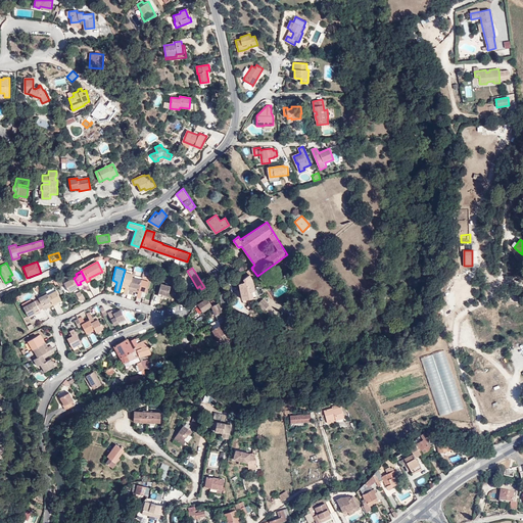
[(125,272),(123,282),(130,284),(132,276),(133,274),(125,272)]
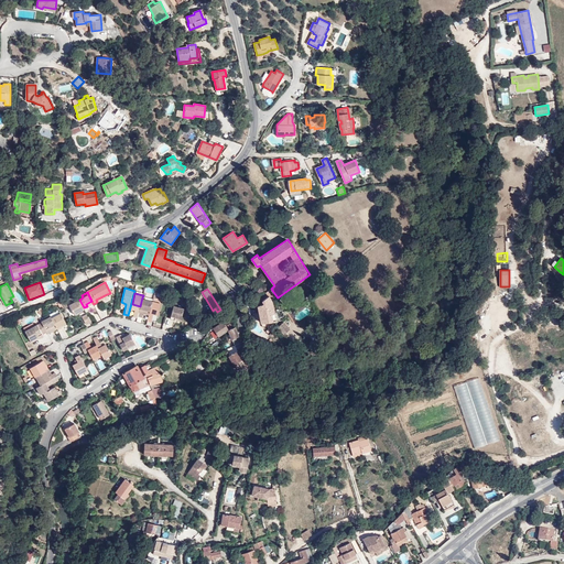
[(270,295),(262,301),(264,303),(258,305),(261,323),(271,322),(273,322),(272,314),(274,313),(273,302),(272,300),(270,295)]
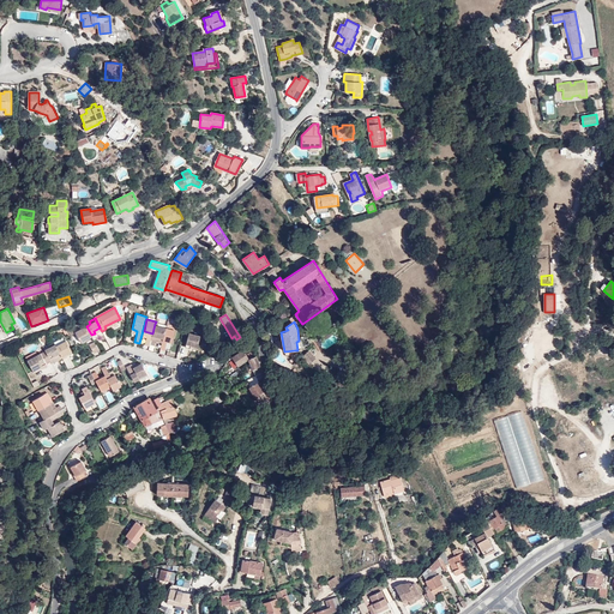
[(151,336),(150,343),(155,344),(156,339),(156,338),(163,339),(162,342),(161,349),(164,349),(167,341),(172,342),(175,329),(167,326),(167,327),(157,325),(155,324),(152,333),(151,336)]
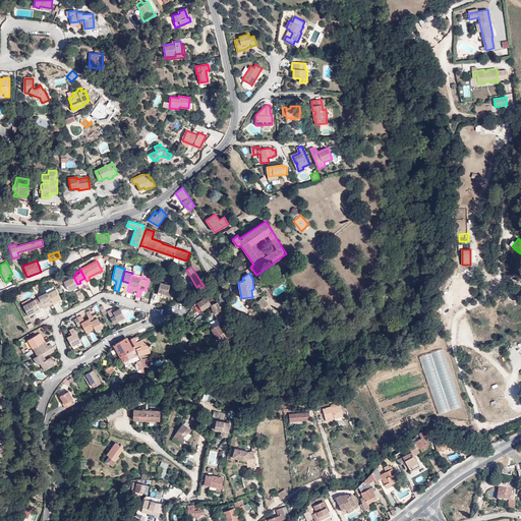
[(77,284),(73,277),(64,281),(69,290),(73,288),(73,287),(75,286),(75,287),(77,285),(77,284)]
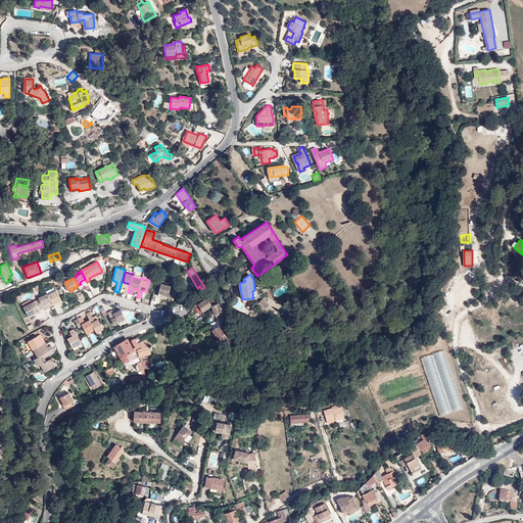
[(162,292),(169,294),(171,285),(161,282),(158,294),(162,295),(162,294),(162,292)]
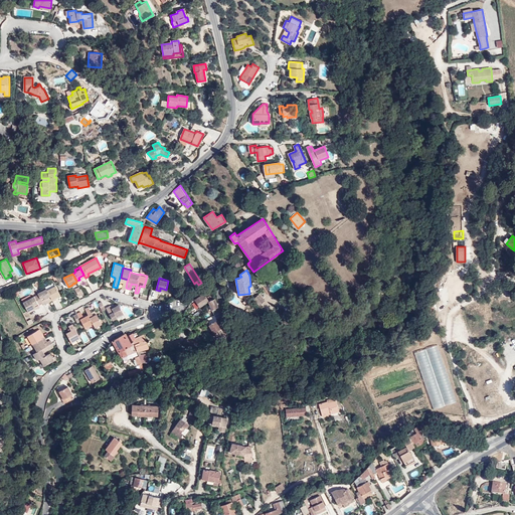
[(278,282),(269,290),(272,295),(281,287),(278,282)]
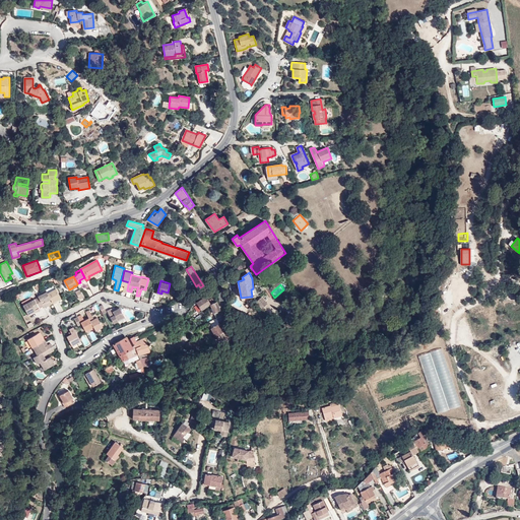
[(48,291),(39,296),(39,297),(44,306),(45,308),(49,306),(48,304),(47,303),(52,300),(53,302),(54,304),(58,302),(57,301),(57,300),(61,298),(57,288),(49,293),(48,291)]
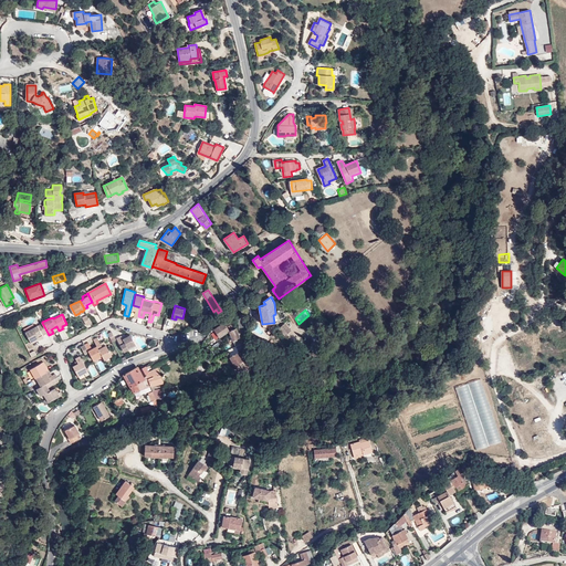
[(238,322),(239,327),(245,325),(244,315),(237,316),(238,322)]
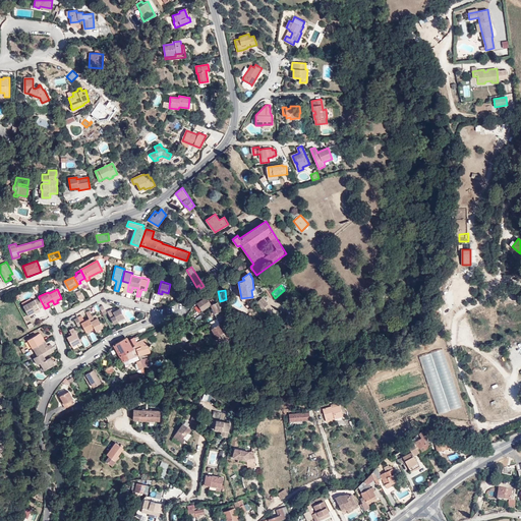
[(40,308),(44,306),(39,297),(23,305),(29,314),(36,310),(37,312),(41,310),(40,308)]
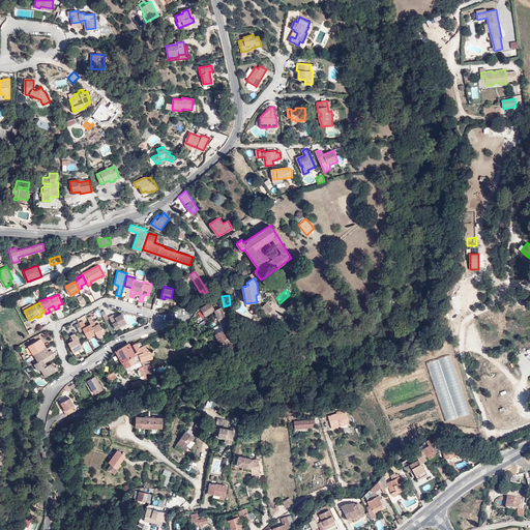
[(210,302),(200,308),(206,316),(214,310),(212,306),(210,302)]
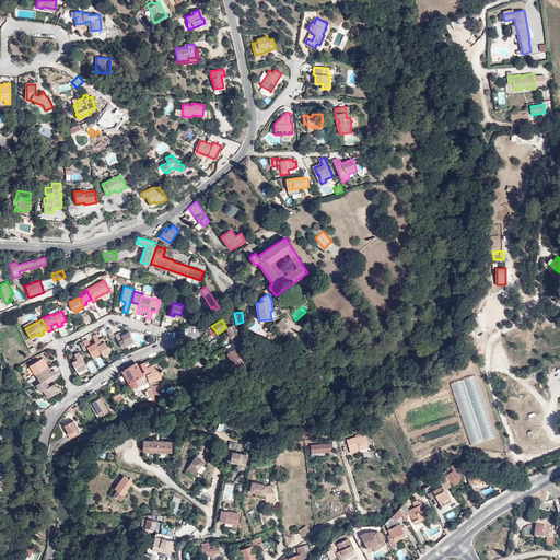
[(281,319),(275,325),(281,331),(287,327),(281,319)]
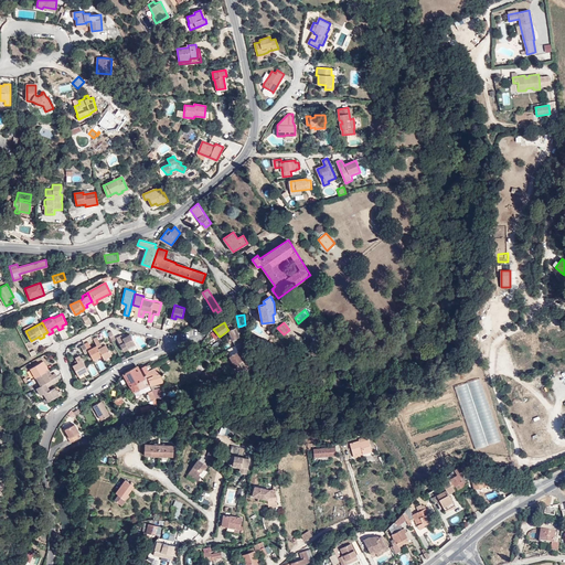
[(235,328),(228,330),(233,340),(240,337),(235,328)]
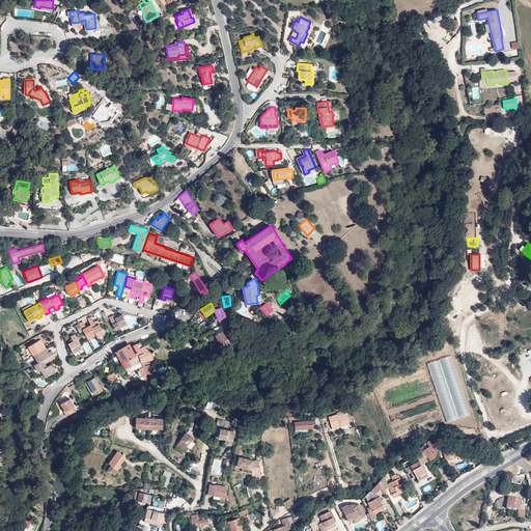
[(55,311),(59,319),(64,317),(59,309),(55,311)]
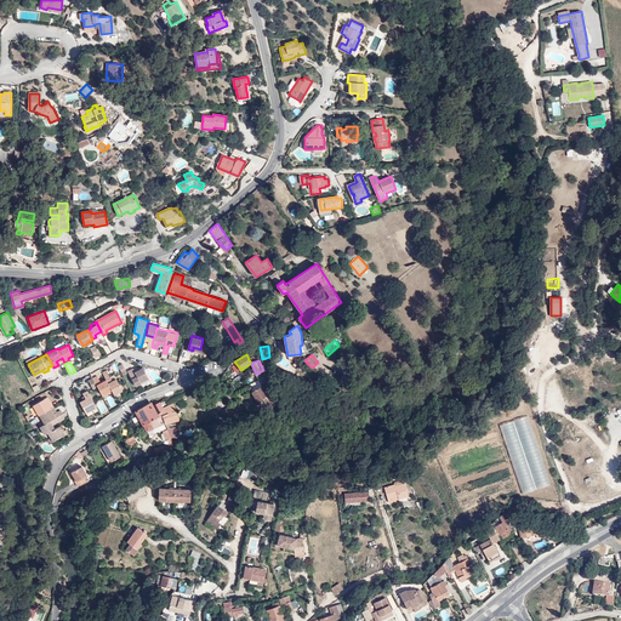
[(135,371),(134,369),(134,368),(127,370),(136,386),(141,383),(140,381),(148,376),(143,366),(141,368),(140,365),(137,368),(137,369),(135,371)]
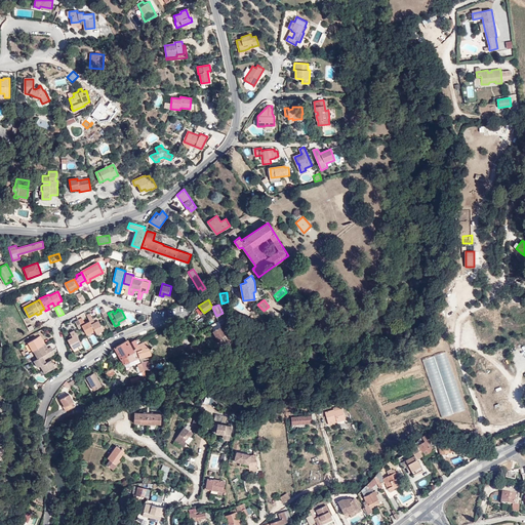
[(83,317),(79,319),(83,326),(87,334),(95,330),(96,331),(97,332),(105,329),(98,320),(95,321),(92,323),(90,321),(90,320),(86,323),(83,317)]
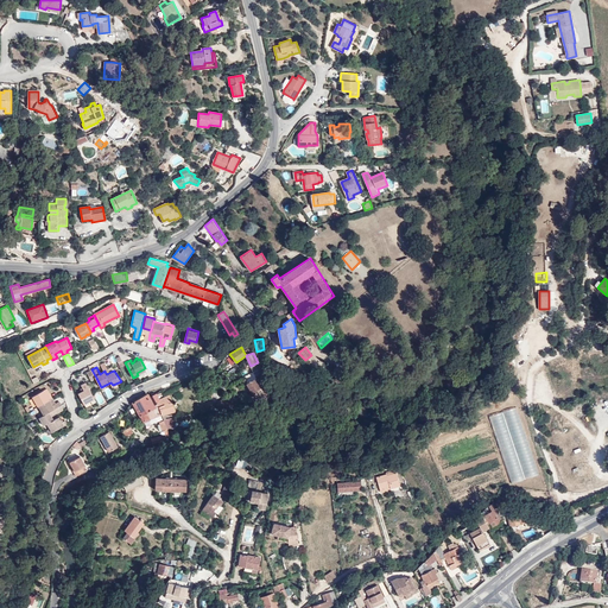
[(270,394),(270,393),(265,385),(261,387),(260,384),(257,378),(247,384),(254,396),(259,393),(260,396),(265,392),(267,396),(270,394)]
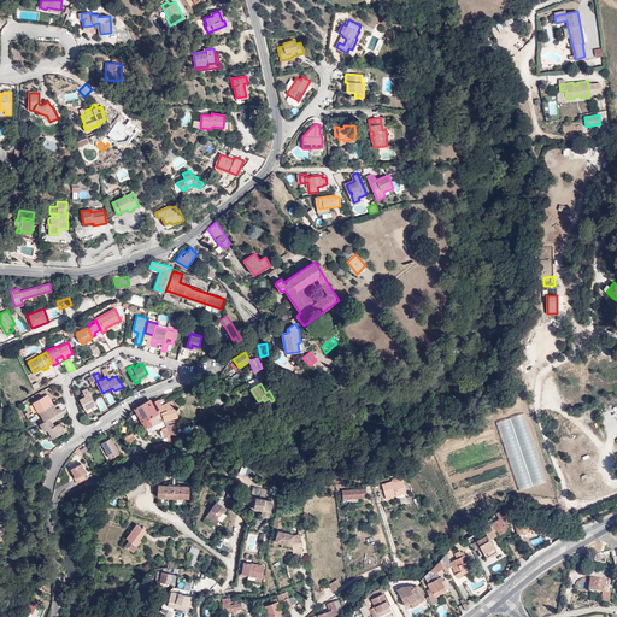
[(83,389),(84,393),(86,395),(83,397),(81,398),(86,409),(87,409),(97,404),(90,393),(88,387),(83,389)]
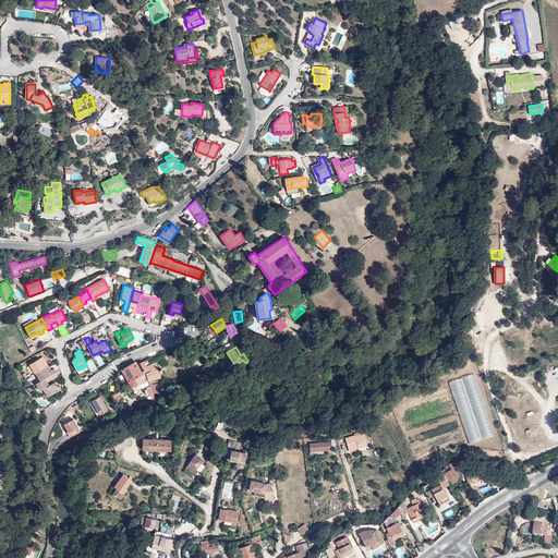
[(99,366),(105,364),(100,354),(95,356),(99,366)]
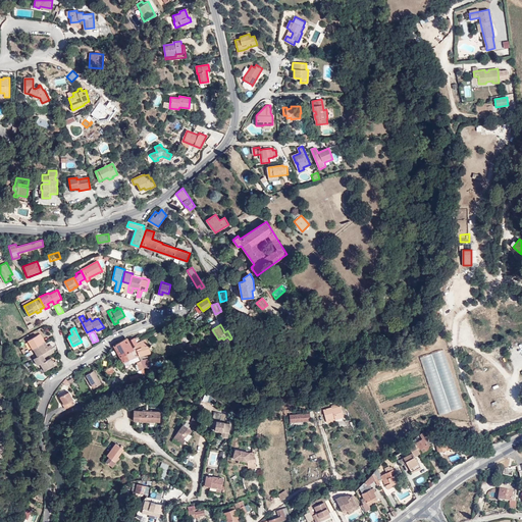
[(53,348),(53,347),(51,344),(48,346),(46,347),(44,343),(43,343),(38,334),(29,341),(33,349),(34,348),(38,356),(43,353),(46,351),(53,348)]
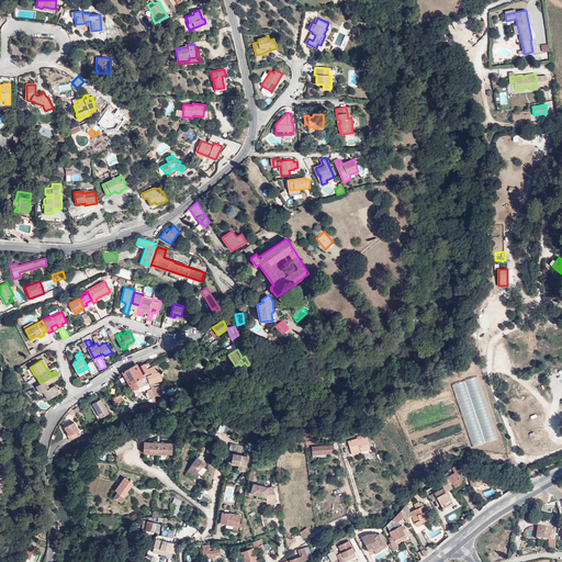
[(146,372),(148,369),(145,363),(139,366),(138,366),(137,363),(122,371),(133,390),(134,389),(135,389),(149,382),(146,372)]
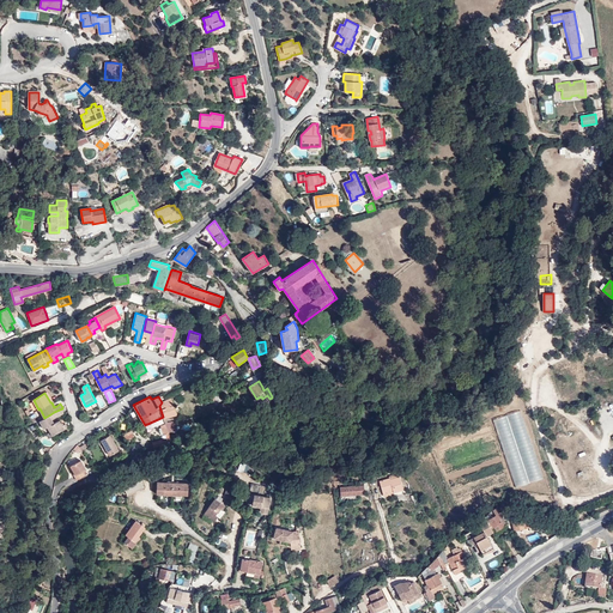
[(163,417),(165,423),(168,423),(165,417),(178,414),(171,398),(162,402),(159,406),(163,417)]
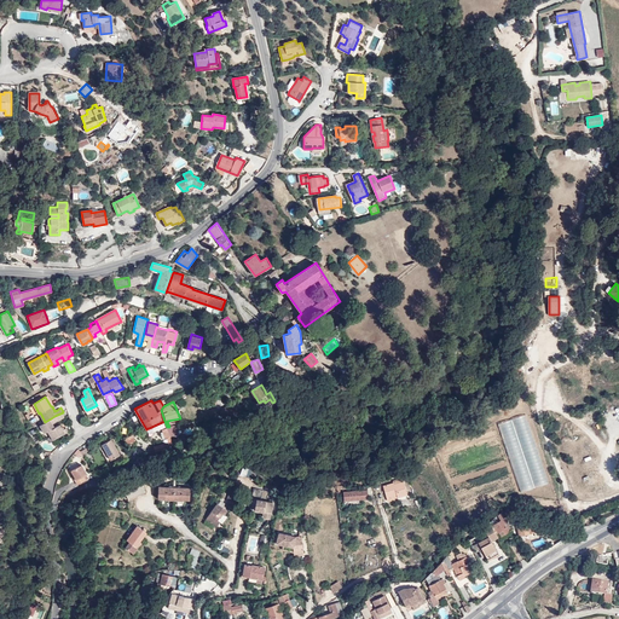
[(235,412),(230,404),(220,411),(225,418),(235,412)]
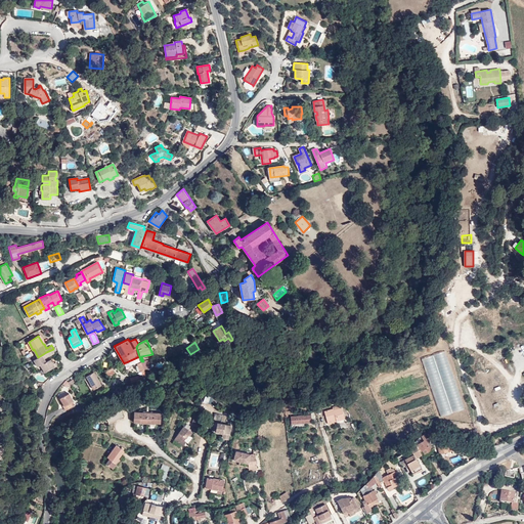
[(38,357),(35,359),(39,366),(41,364),(46,372),(58,364),(56,361),(54,362),(51,358),(47,361),(45,358),(43,354),(38,357)]
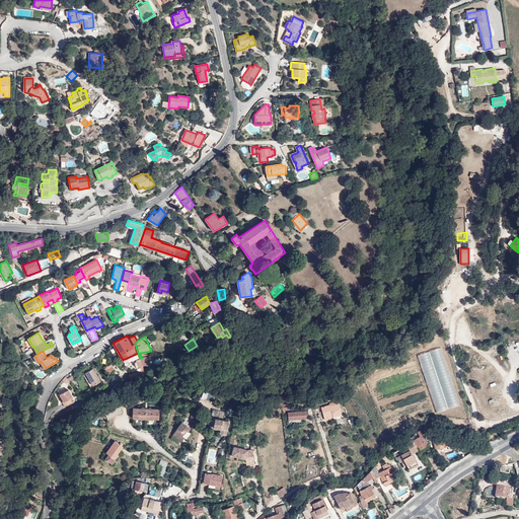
[(144,375),(145,372),(140,358),(136,360),(139,367),(140,367),(143,375),(144,375)]
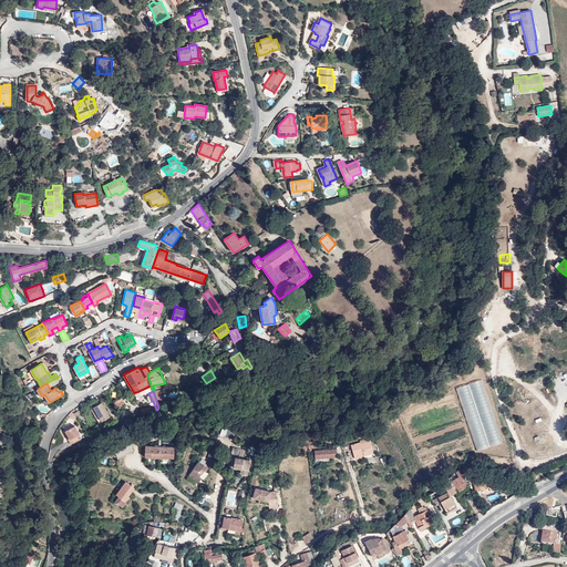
[(102,402),(94,406),(102,421),(107,416),(109,414),(102,402)]
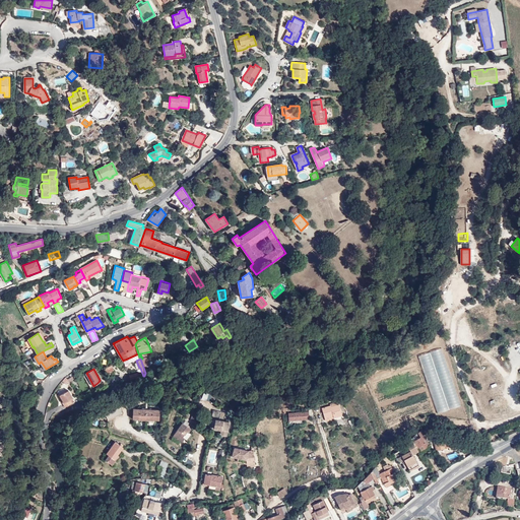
[(93,386),(86,373),(83,375),(90,387),(93,386)]
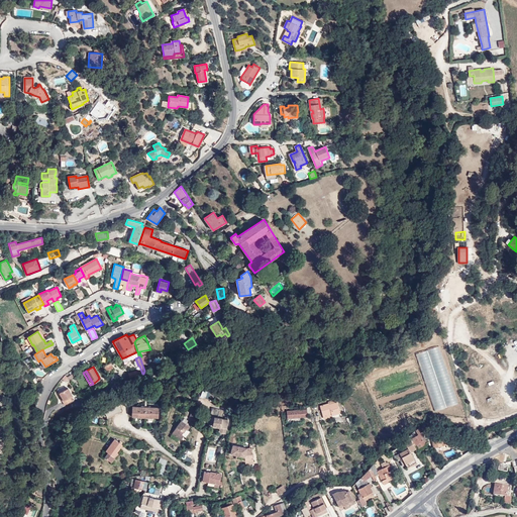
[(68,389),(59,393),(64,401),(62,402),(64,405),(72,400),(70,397),(72,396),(68,389)]
